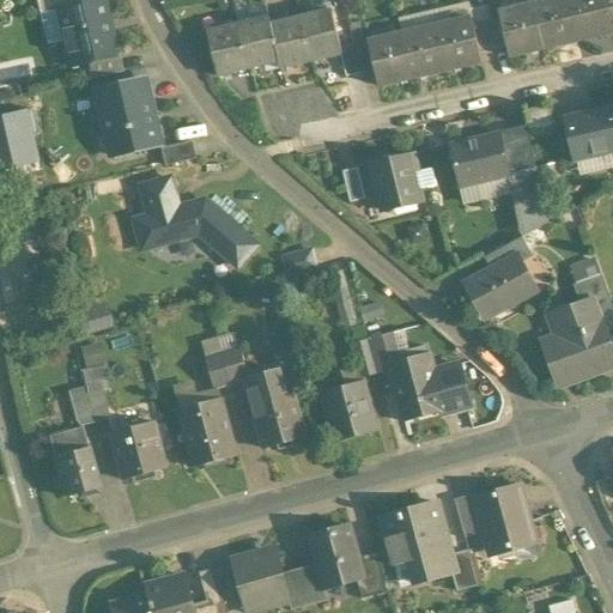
[(76,0),(37,10),(38,14),(55,11),(77,6),(76,0)]
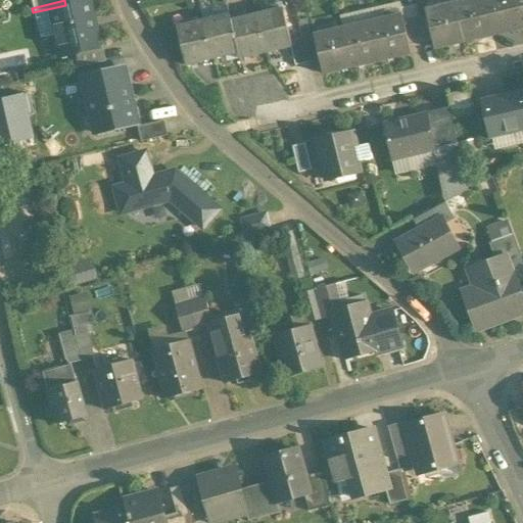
[(85,0),(65,5),(47,9),(52,31),(58,58),(98,49),(87,0),(85,0)]
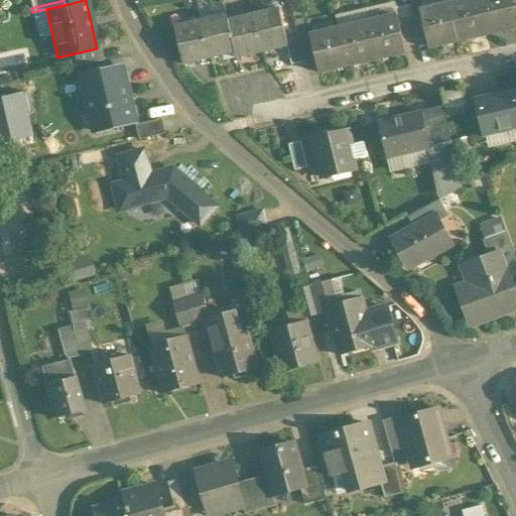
[(478,0),(468,0),(449,4),(459,41),(487,34),(478,0)]
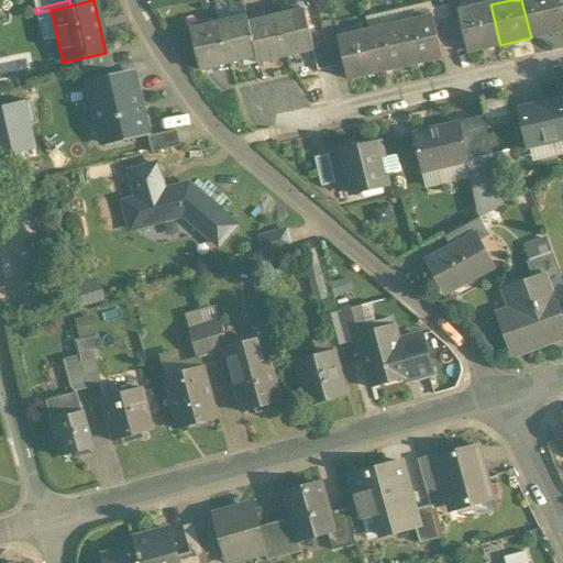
[(554,0),(521,0),(531,37),(562,31),(554,0)]
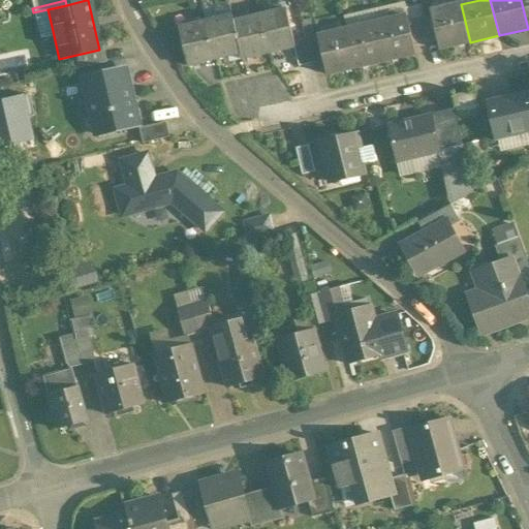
[(404,3),(374,9),(377,23),(407,17),(406,8),(405,4),(404,3)]
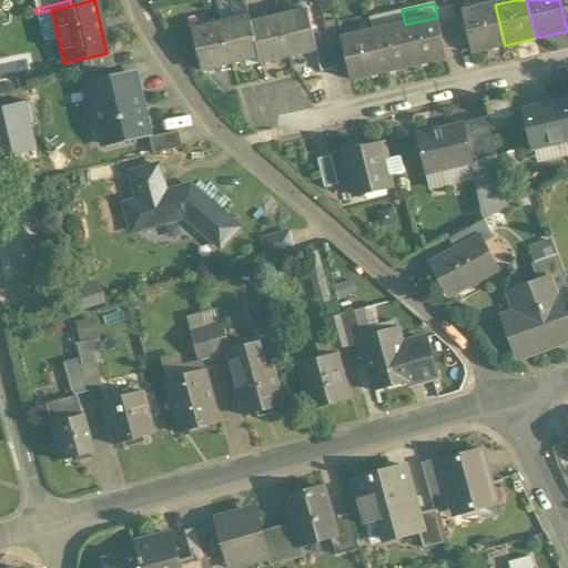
[(460,3),(448,7),(452,21),(464,18),(463,12),(460,3)]
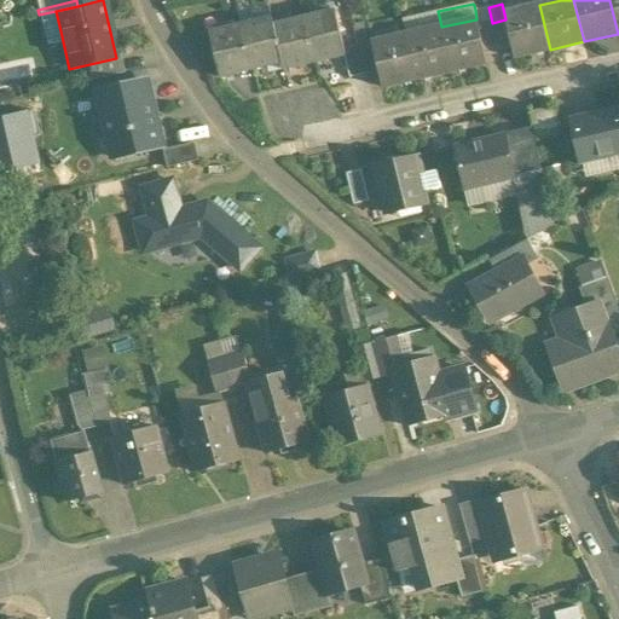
[(539,5),(504,13),(505,19),(513,48),(515,58),(550,50),(539,5)]
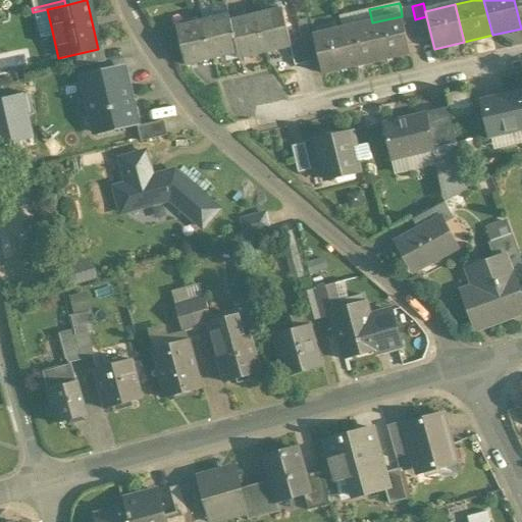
[(412,6),(401,8),(402,16),(404,21),(415,19),(412,6)]
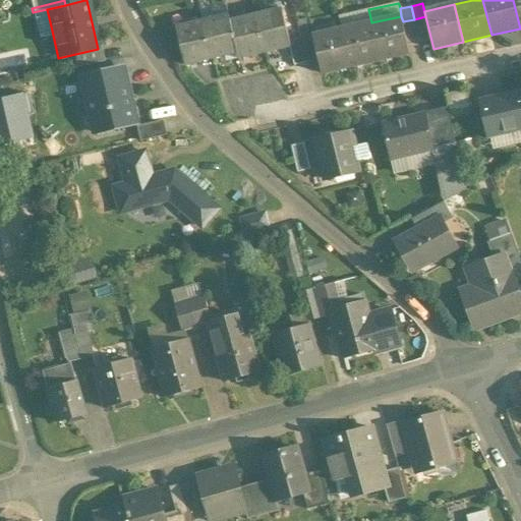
[(33,12),(36,29),(38,34),(52,31),(47,9),(33,12)]
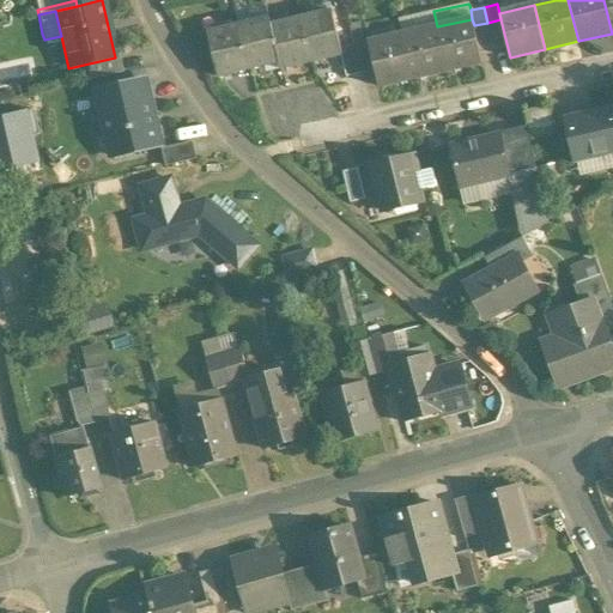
[(434,11),(400,19),(404,35),(437,26),(434,11)]
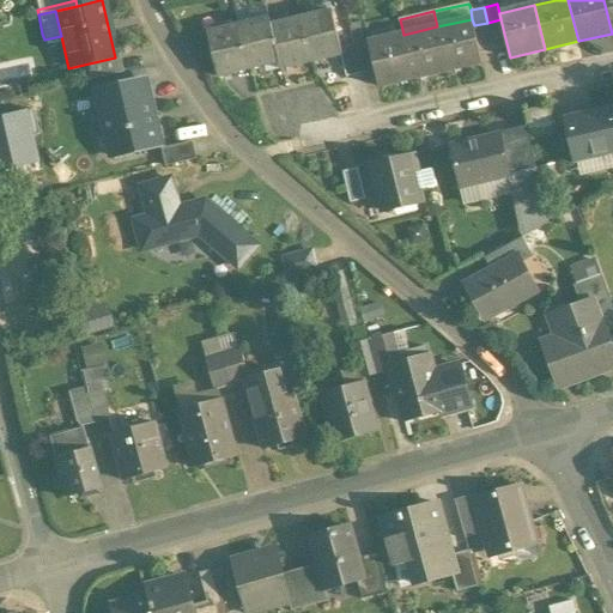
[(333,12),(302,19),(311,61),(340,55),(341,55),(343,55),(341,49),(333,12)]
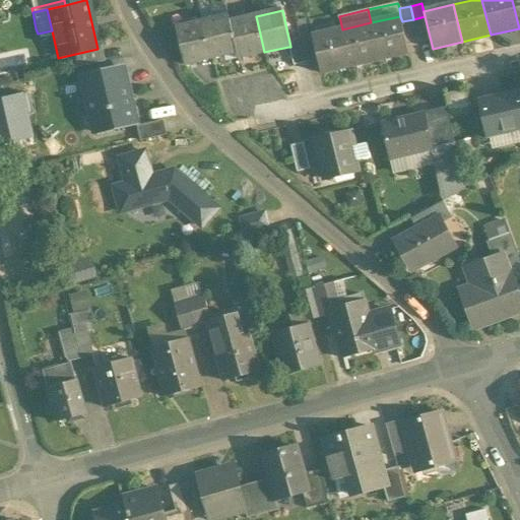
[(229,16),(203,22),(211,59),(237,53),(230,22),(229,16)]
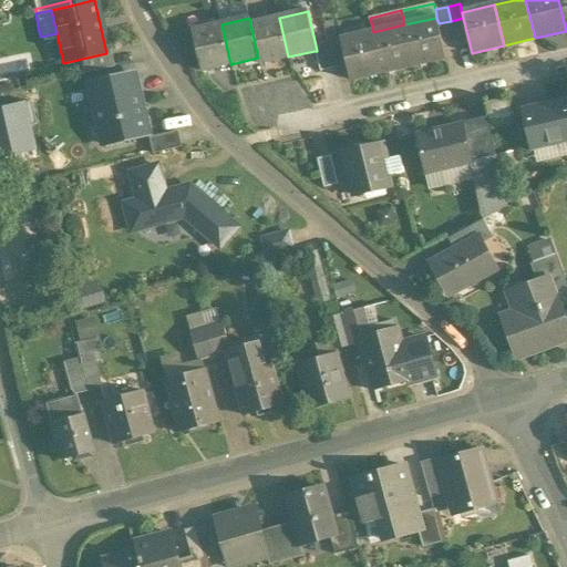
[(279,18),(250,24),(258,58),(260,63),(288,57),(279,18)]
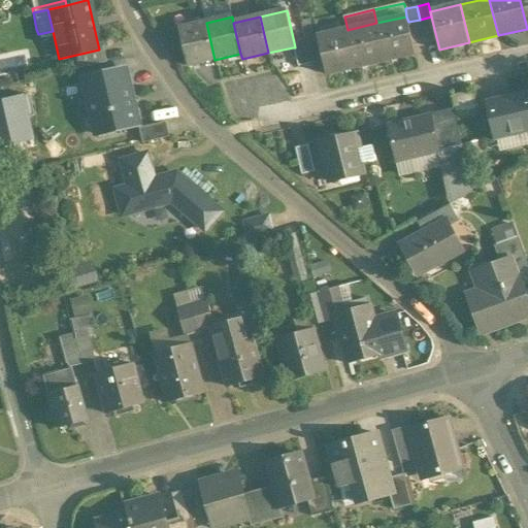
[(406,17),(376,23),(386,61),(416,54),(414,46),(408,22),(406,17)]
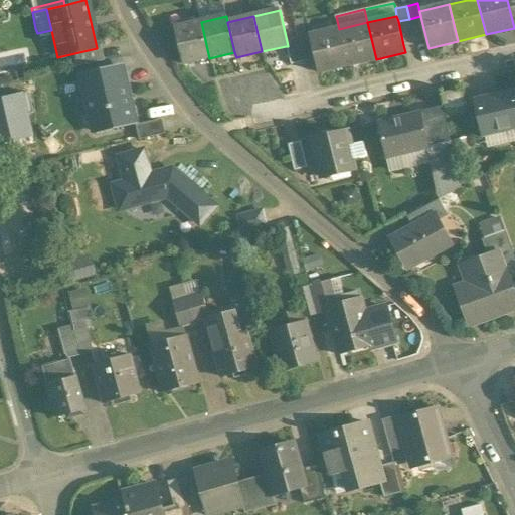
[(420,16),(409,19),(414,42),(426,40),(420,16)]
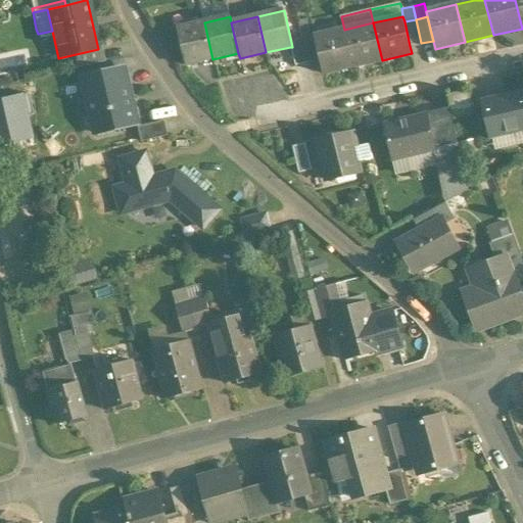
[(416,19),(405,21),(410,46),(421,43),(416,19)]
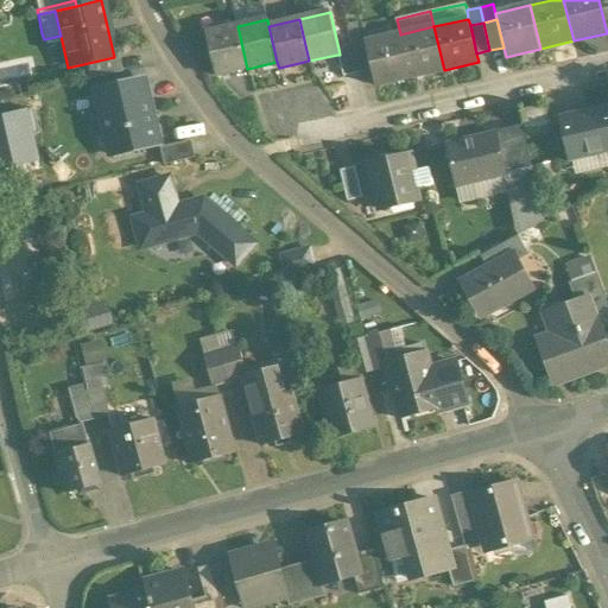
[(367,42),(362,24),(348,27),(352,45),(359,74),(372,70),(366,43),(367,42)]
